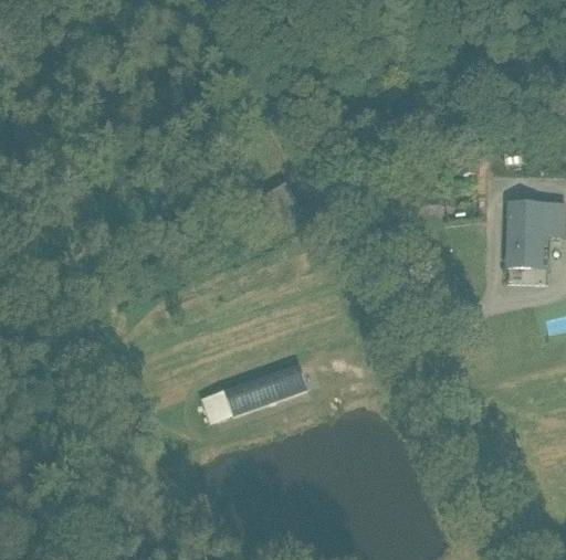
[(250,207),(268,233),(303,210),(285,183),(250,207)]
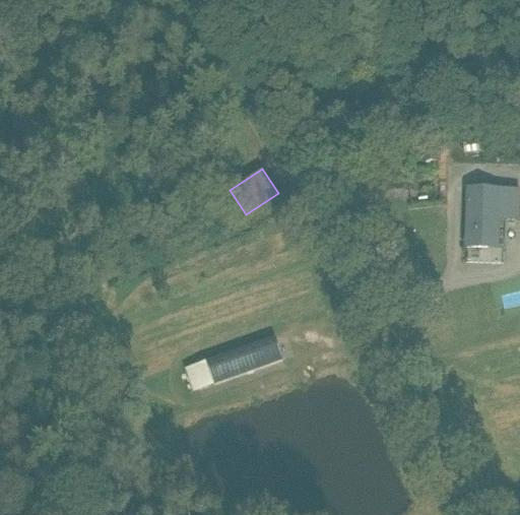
[(519,219),(519,202),(519,187),(465,186),(463,247),(505,248),(506,219),(519,219)]
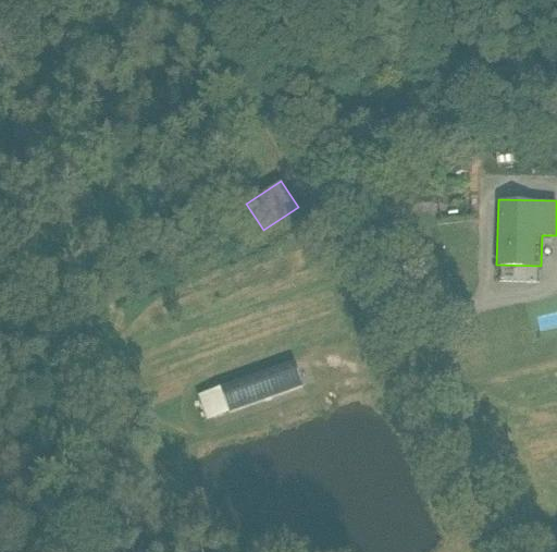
[(302,383),(294,359),(198,393),(207,418),(302,383)]
